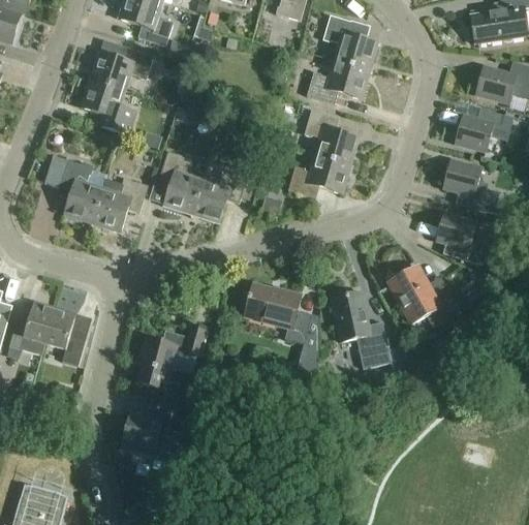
[(0,0),(0,5),(19,12),(26,13),(29,0),(0,0)]
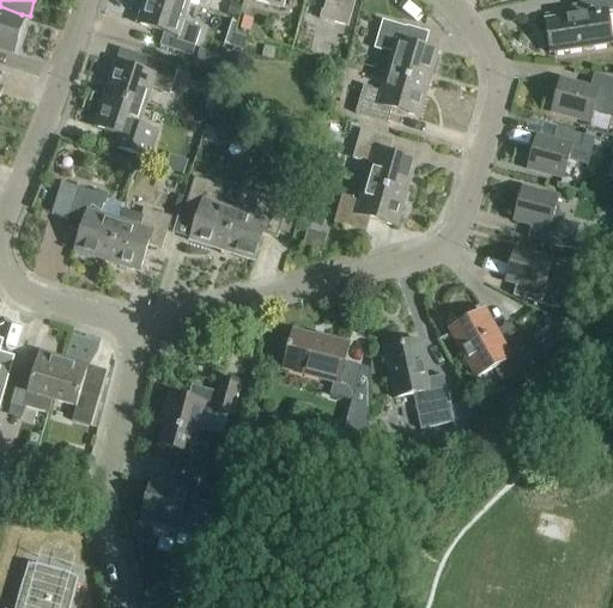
[(144,0),(137,22),(164,30),(159,43),(192,54),(200,26),(192,23),(190,25),(181,22),(188,1),(184,0),(144,0)]
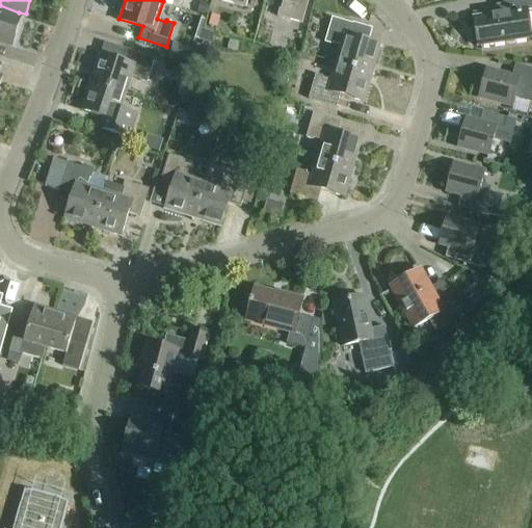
[(198,0),(195,9),(205,12),(208,1),(205,0),(198,0)]
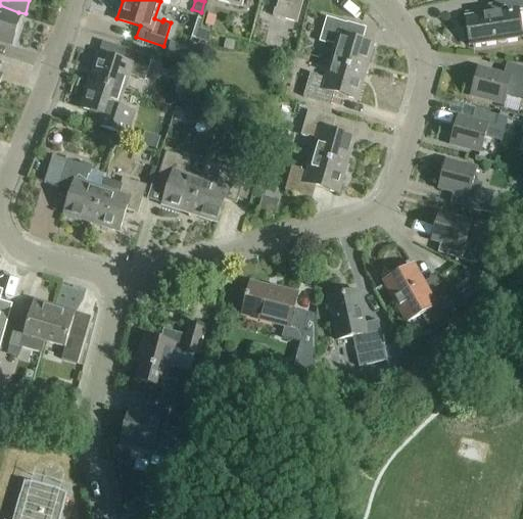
[(278,0),(276,7),(274,7),(272,13),(296,20),(302,0),(278,0)]
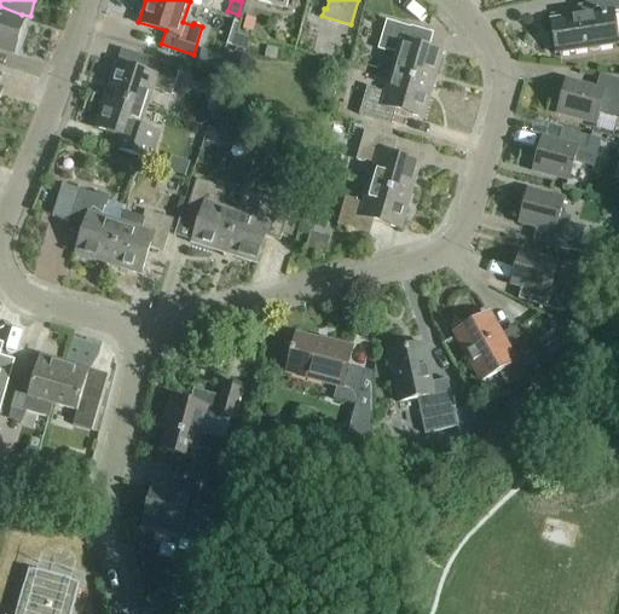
[(563,15),(549,17),(555,52),(618,41),(618,34),(615,9),(618,7),(618,0),(585,0),(586,5),(563,9),(563,15)]
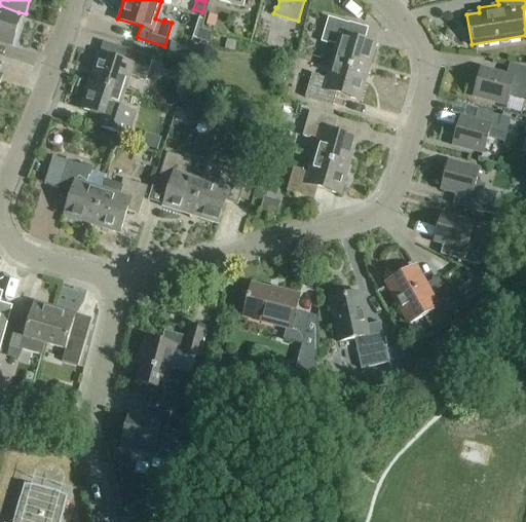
[(19,12),(0,5),(0,40),(10,44),(20,15),(19,14),(19,12)]
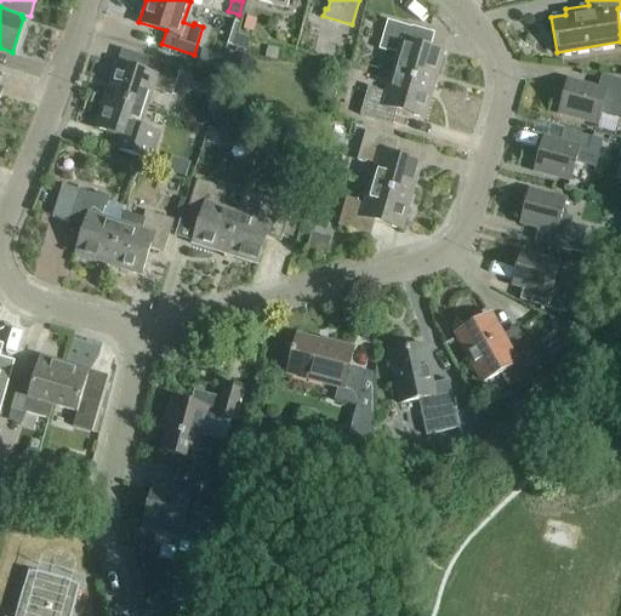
[(245,12),(241,26),(252,28),(255,16),(245,12)]
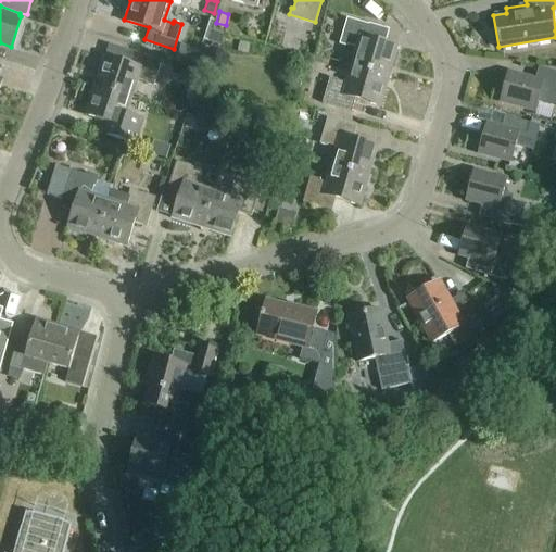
[(367,22),(367,24),(345,17),(339,42),(346,45),(348,44),(356,46),(351,63),(388,74),(396,45),(383,41),(388,28),(367,22)]
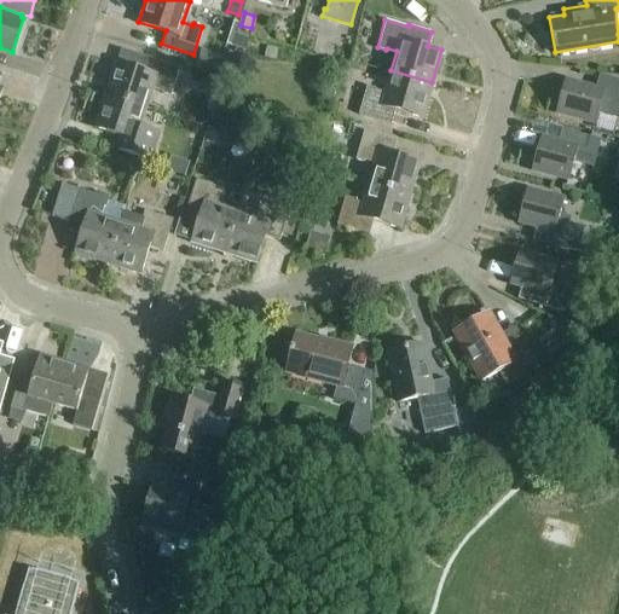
[(265,44),(264,53),(275,56),(277,45),(265,44)]
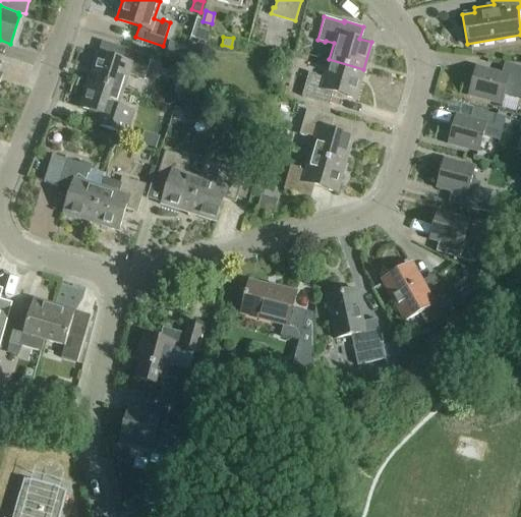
[(196,48),(169,40),(164,54),(176,58),(191,62),(192,63),(196,48)]
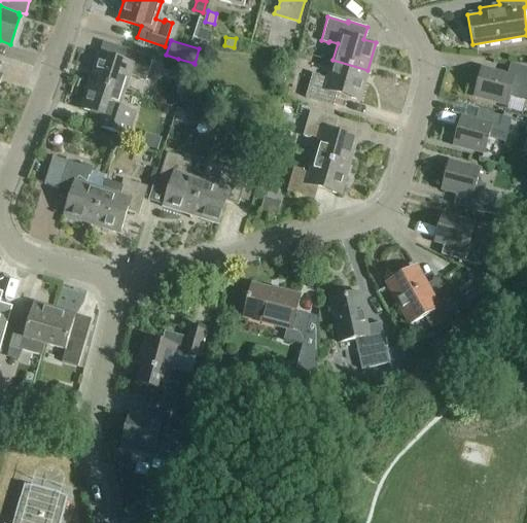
[(99,51),(90,78),(126,91),(131,73),(139,76),(139,77),(146,80),(153,56),(127,46),(123,59),(99,51)]
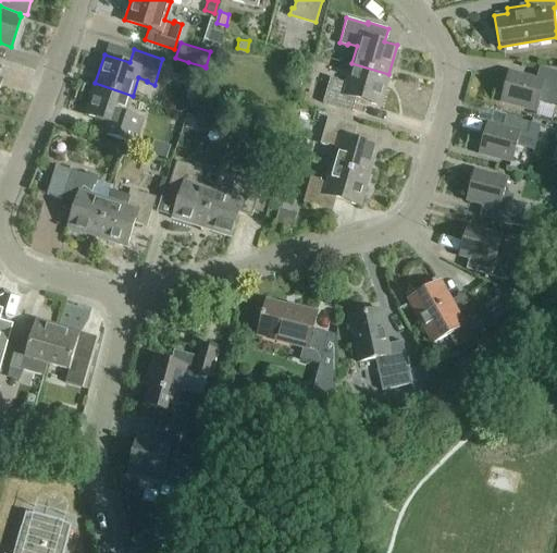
[(188,62),(184,77),(200,82),(205,66),(188,62)]
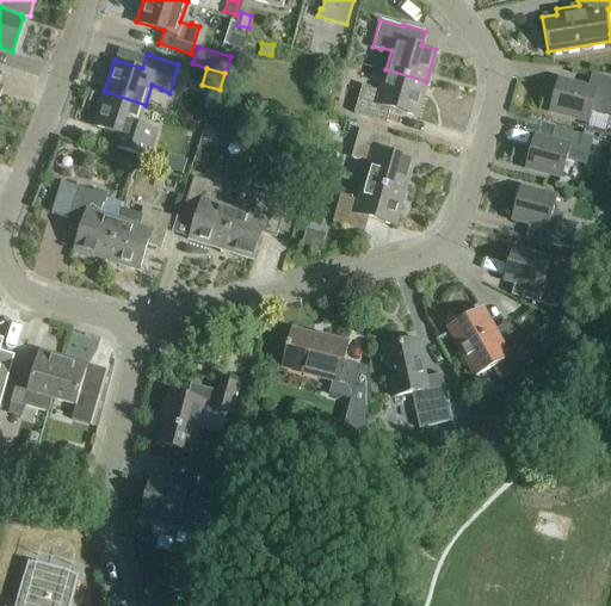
[(426,81),(386,69),(380,90),(370,87),(370,85),(362,82),(353,111),(386,121),(390,106),(417,115),(426,81)]
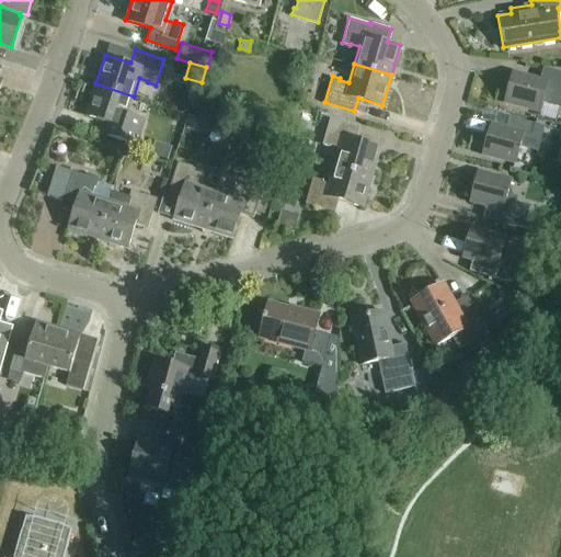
[(539,78),(513,70),(505,101),(537,110),(539,101),(560,106),(560,102),(560,70),(542,66),(539,78)]
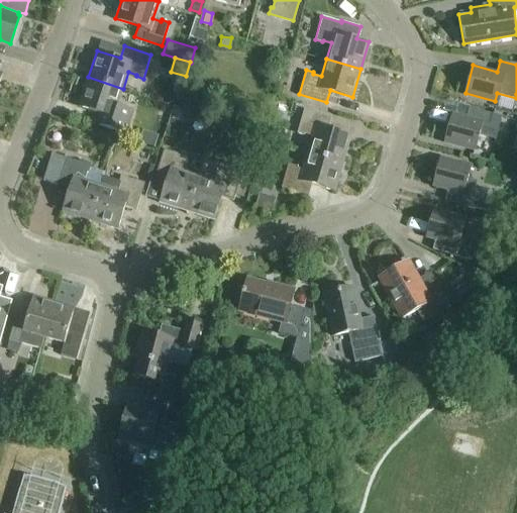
[(88,77),(79,105),(102,112),(98,124),(125,133),(133,108),(126,106),(125,108),(117,105),(123,89),(88,77)]
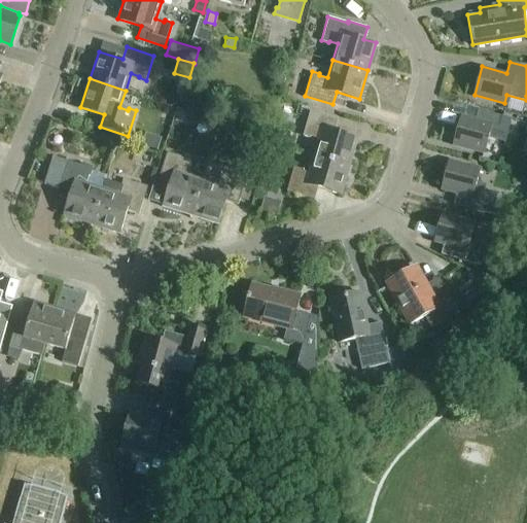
[(178,106),(174,118),(182,120),(188,118),(190,110),(178,106)]
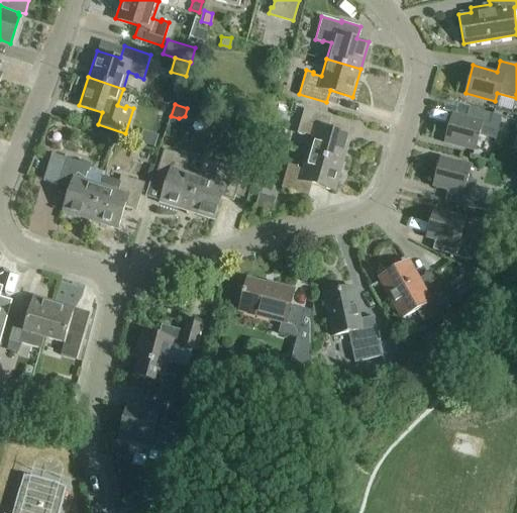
[(451,112),(444,140),(474,148),(478,133),(495,137),(501,116),(469,107),(466,116),(451,112)]
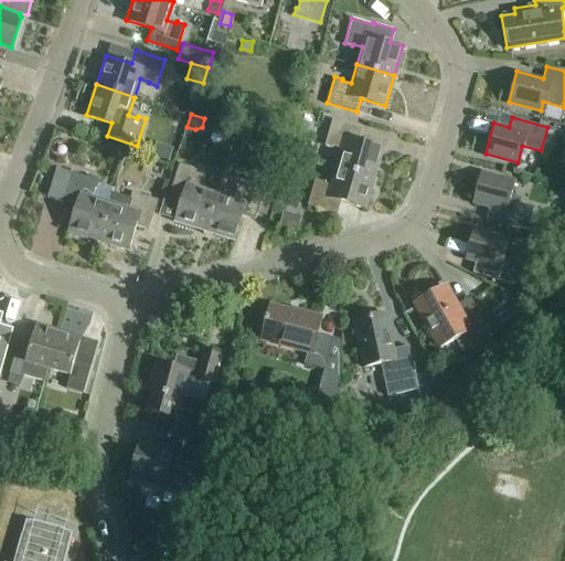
[(374,176),(383,147),(358,139),(361,127),(331,118),(323,145),(332,147),(332,146),(342,148),(337,166),(374,176)]
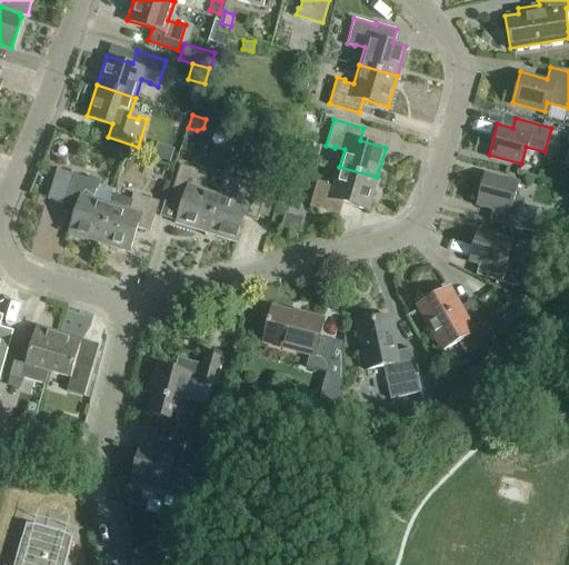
[(206,231),(217,192),(199,187),(202,178),(203,178),(206,170),(180,162),(170,192),(183,197),(175,221),(206,231)]
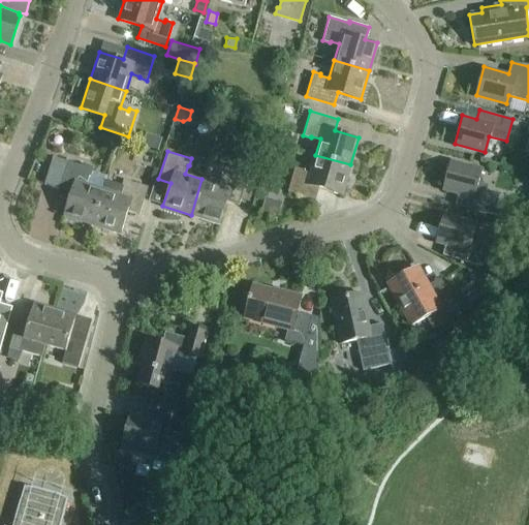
[(67,160),(58,157),(52,155),(42,182),(70,191),(63,215),(92,224),(102,189),(86,184),(89,175),(90,175),(92,167),(67,160)]
